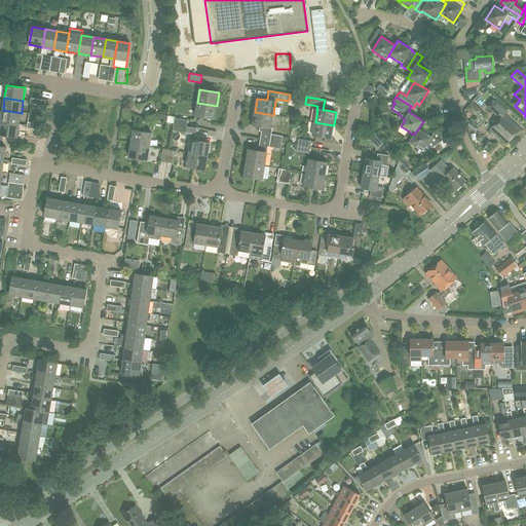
[(487,107),(500,118),(490,129),(506,145),(521,128),(508,116),(509,114),(493,101),(487,107)]
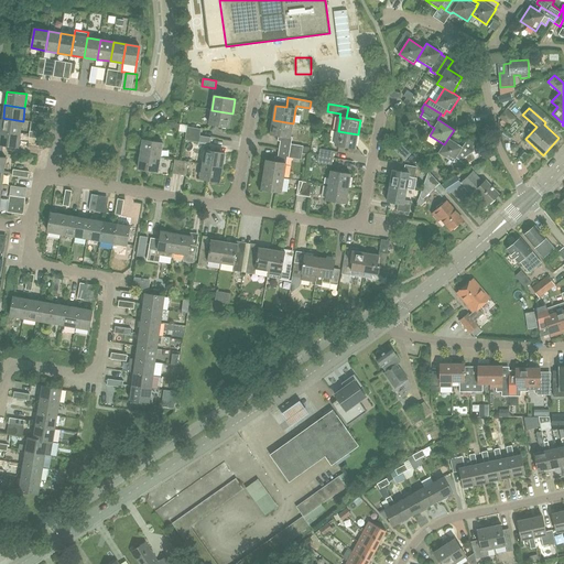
[(499,117),(509,126),(516,118),(506,109),(499,117)]
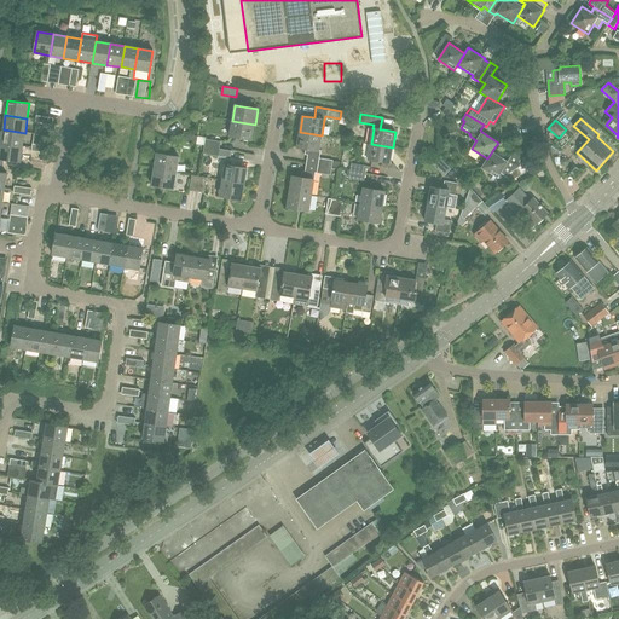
[(253,140),(255,125),(232,121),(230,137),(253,140)]
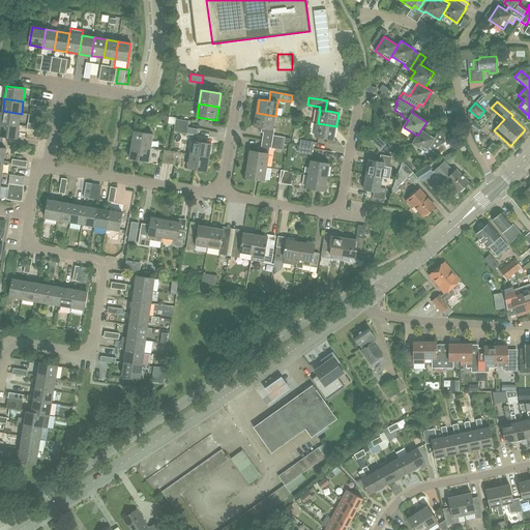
[(1,123),(20,126),(22,114),(3,111),(1,123)]
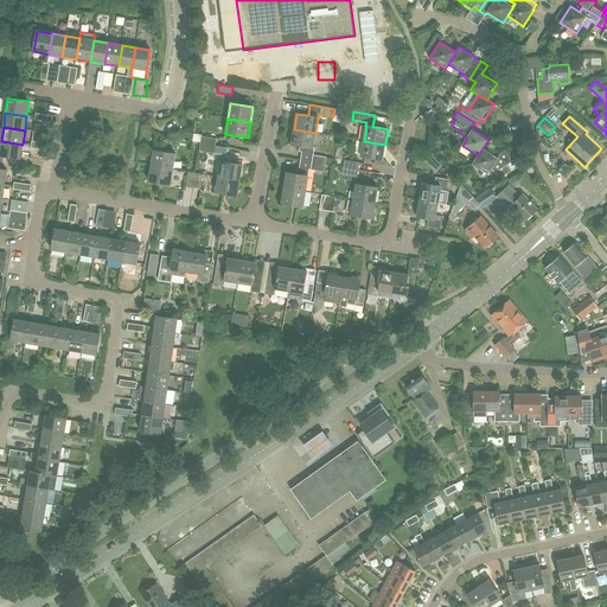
[(294,129),(292,145),(300,146),(299,152),(302,152),(301,160),(326,165),(332,166),(333,159),(314,155),(315,148),(313,147),(315,133),(294,129)]
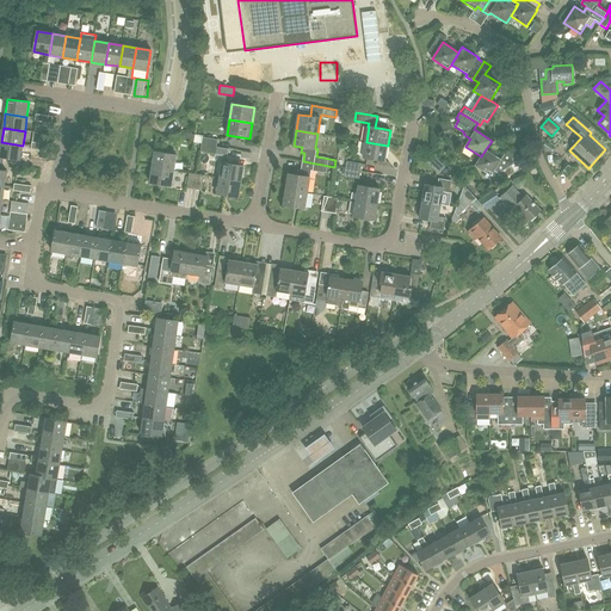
[(195,142),(196,135),(181,133),(180,140),(195,142)]
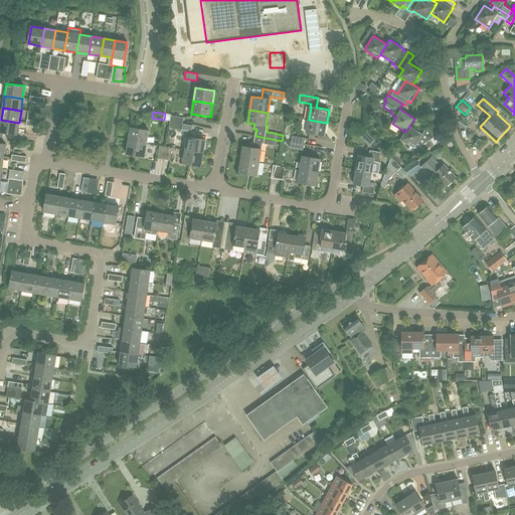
[(1,120),(0,127),(0,132),(17,135),(19,123),(1,120)]
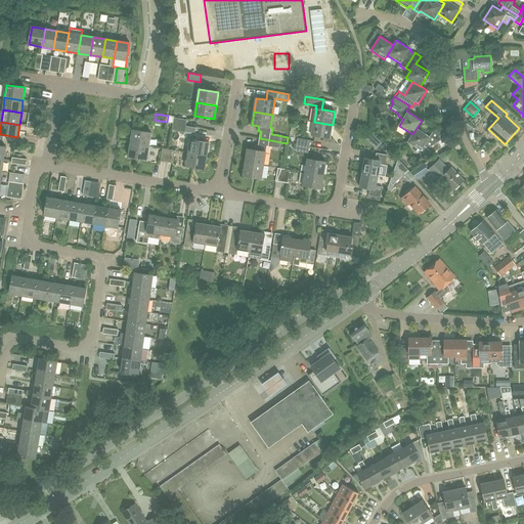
[(314,122),(312,135),(331,138),(333,125),(314,122)]
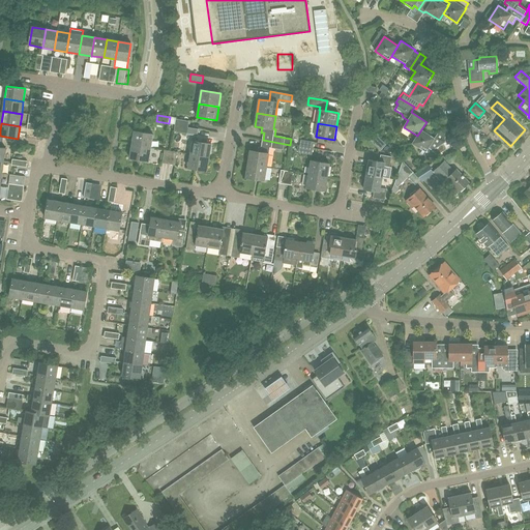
[(187,134),(188,127),(175,125),(174,131),(187,134)]
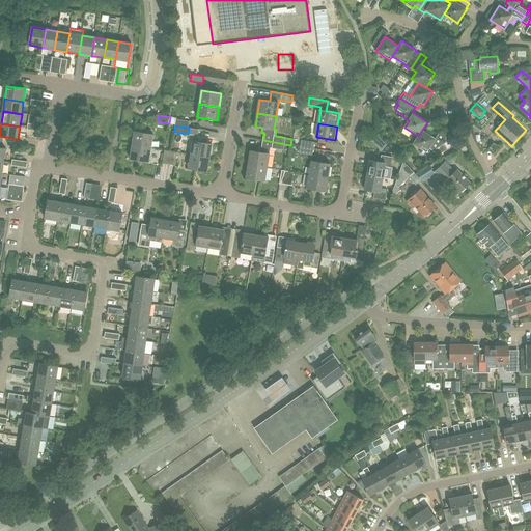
[(418,136),(413,144),(427,154),(430,148),(434,151),(435,150),(439,156),(448,150),(444,144),(447,142),(446,134),(441,131),(436,138),(422,130),(418,136)]
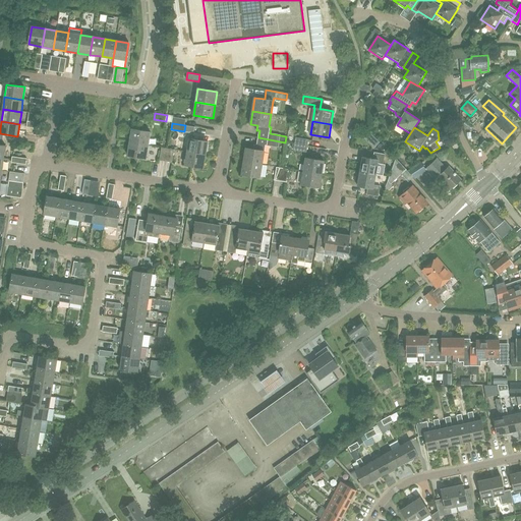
[(149,146),(151,132),(132,129),(130,142),(149,146)]
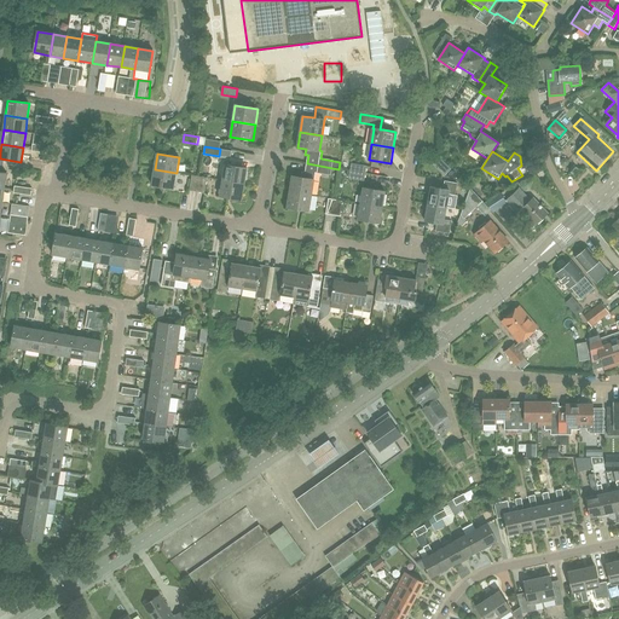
[(302,172),(301,178),(293,177),(290,192),(312,196),(314,180),(316,181),(317,173),(331,175),(333,168),(307,163),(305,172),(302,172)]
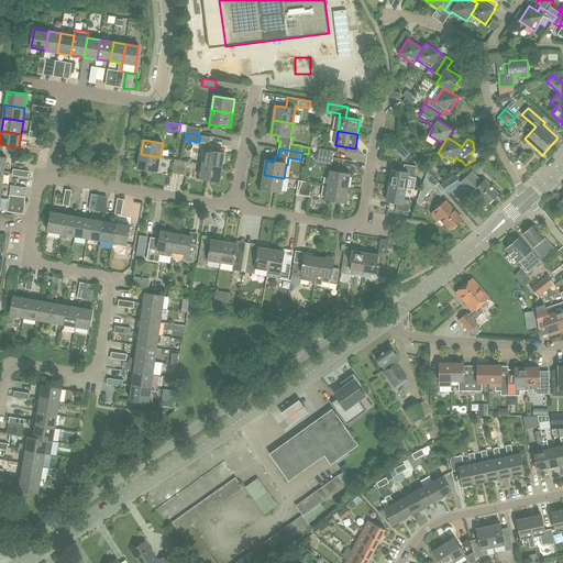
[(319,155),(332,157),(333,151),(320,148),(319,155)]
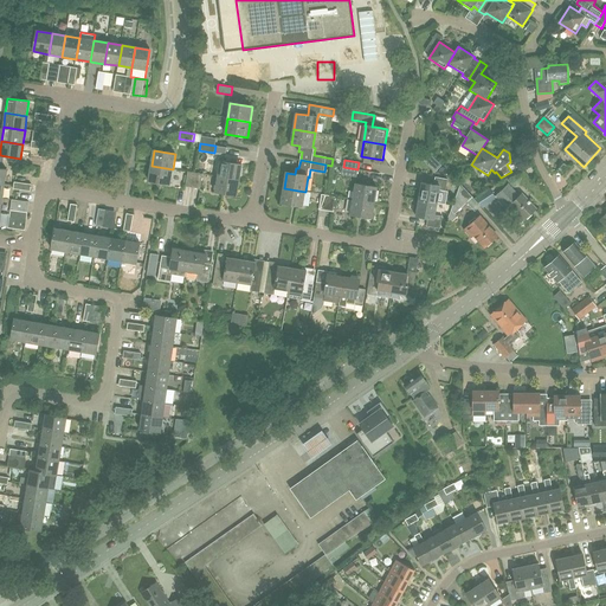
[(243,165),(220,161),(218,176),(239,180),(243,165)]
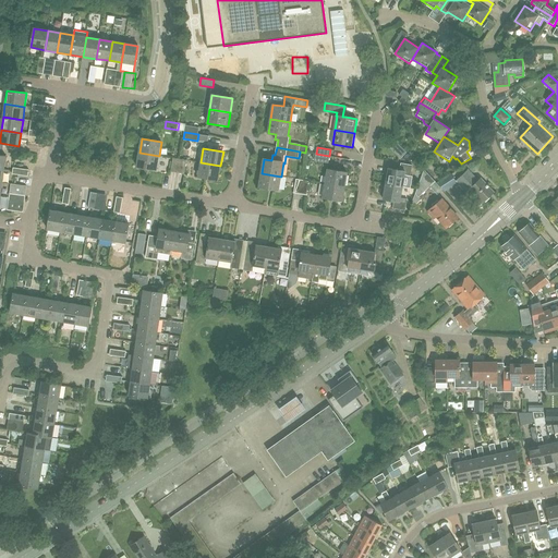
[(159,156),(140,153),(137,167),(157,170),(159,156)]
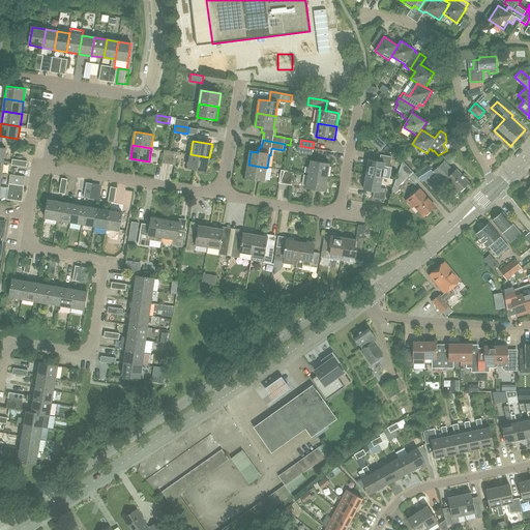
[(313,148),(300,146),(299,153),(312,155),(313,148)]
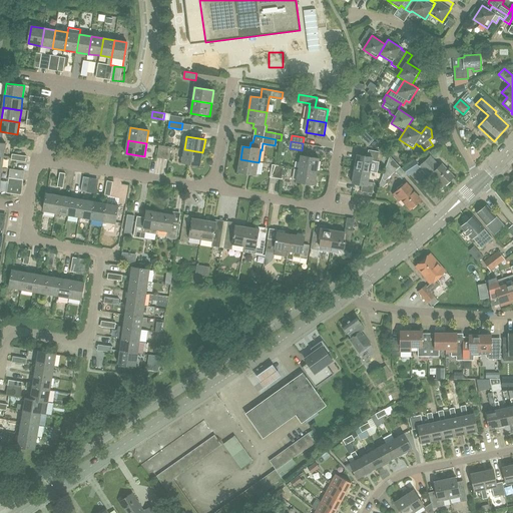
[(156,158),(163,159),(165,146),(159,145),(156,158)]
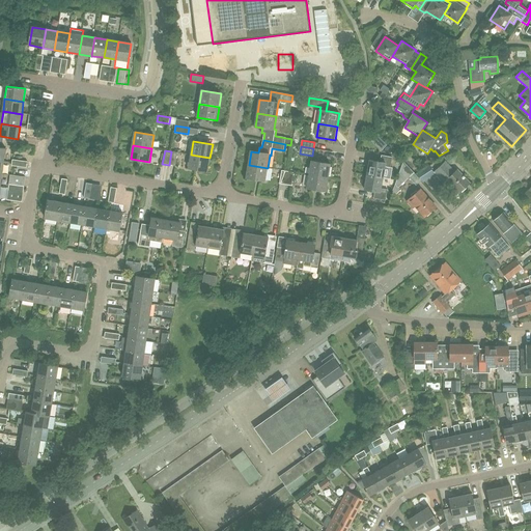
[(207,171),(210,158),(191,155),(189,168),(207,171)]
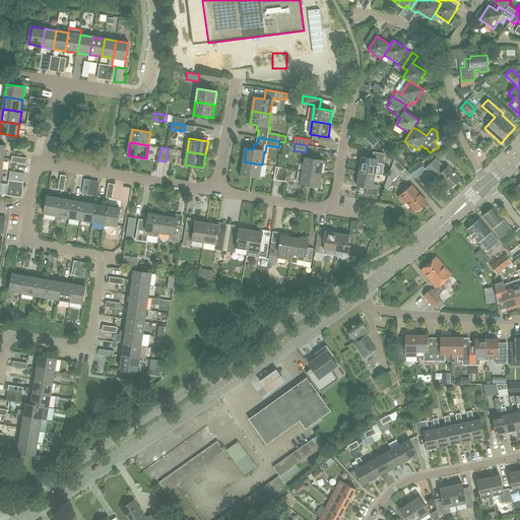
[(363,157),(360,172),(376,175),(378,165),(383,166),(385,154),(374,152),(373,159),(363,157)]
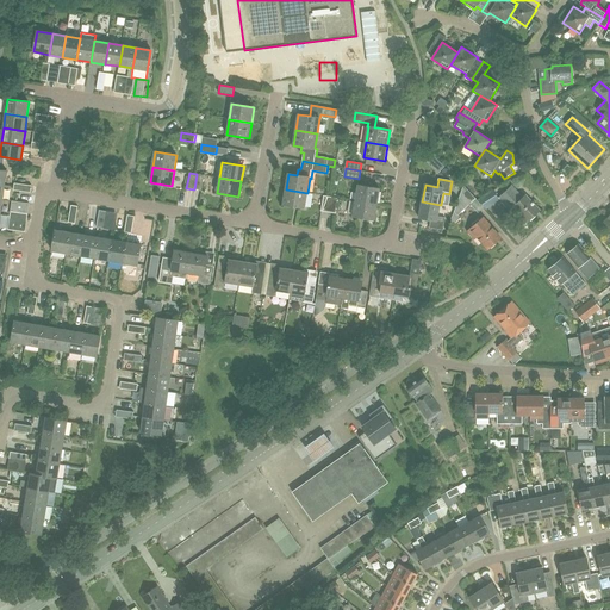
[(359,185),(355,200),(378,204),(380,188),(359,185)]
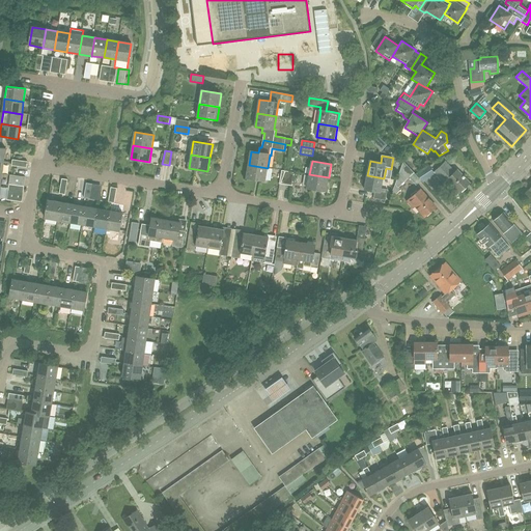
[(398,188),(409,177),(414,173),(403,161),(395,184),(398,188)]
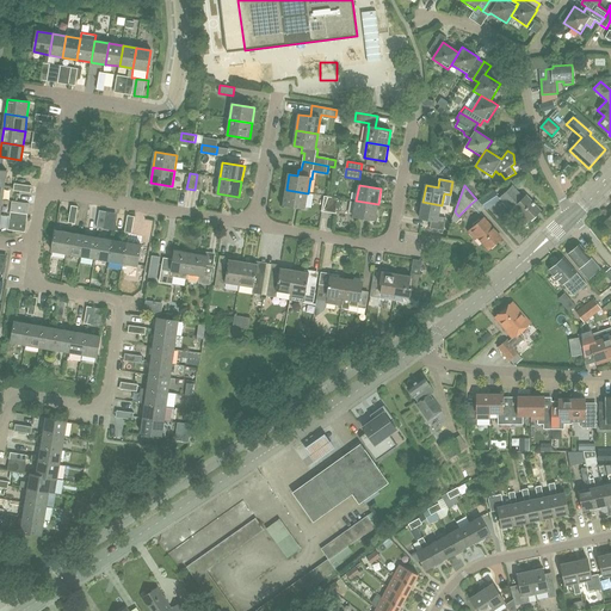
[(523,199),(512,187),(500,198),(511,210),(514,208),(529,222),(541,211),(526,196),(523,199)]
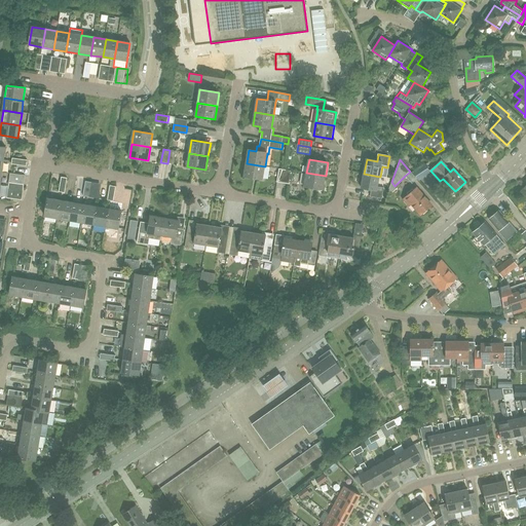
[(265,166),(247,163),(245,177),(263,180),(265,166)]
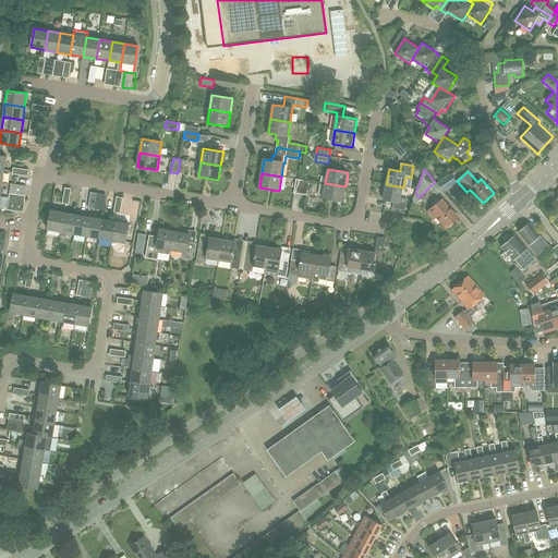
[(293,193),(301,194),(303,180),(295,179),(293,193)]
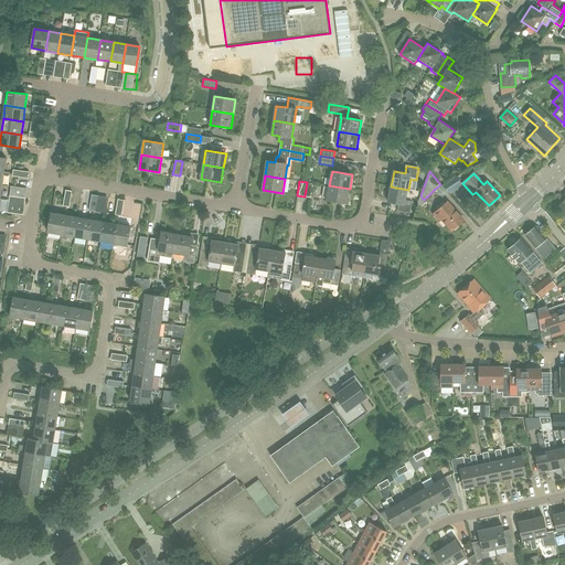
[(449,181),(444,183),(449,192),(454,189),(449,181)]
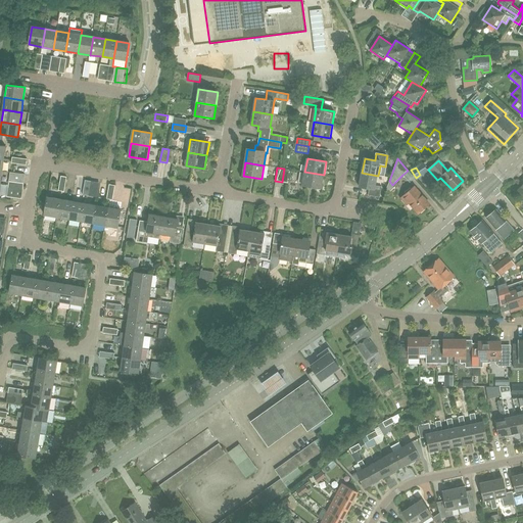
[(290,170),(284,169),(282,182),(288,183),(290,170)]
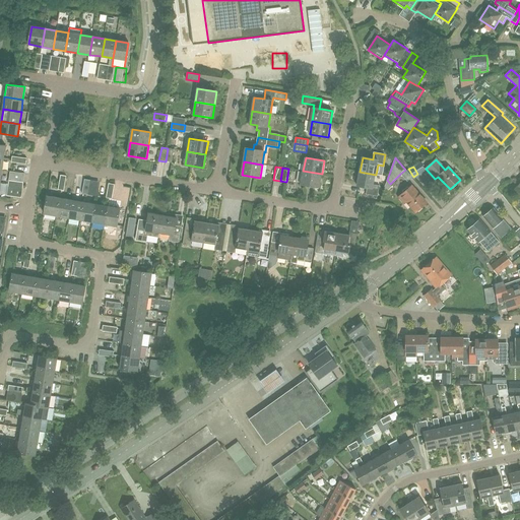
[(319,188),(322,174),(303,171),(301,185),(319,188)]
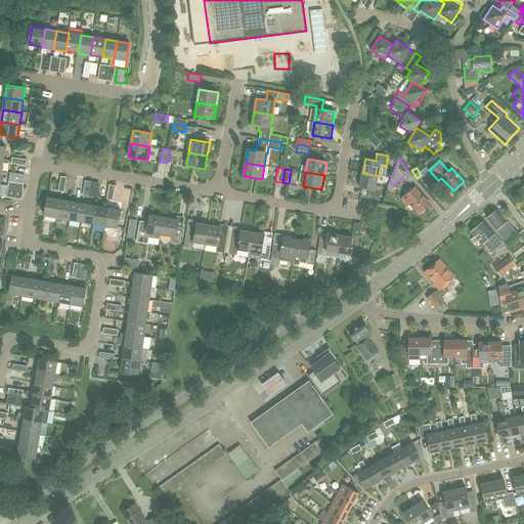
[(377,186),(379,176),(362,173),(360,187),(370,189),(368,195),(381,199),(383,187),(377,186)]
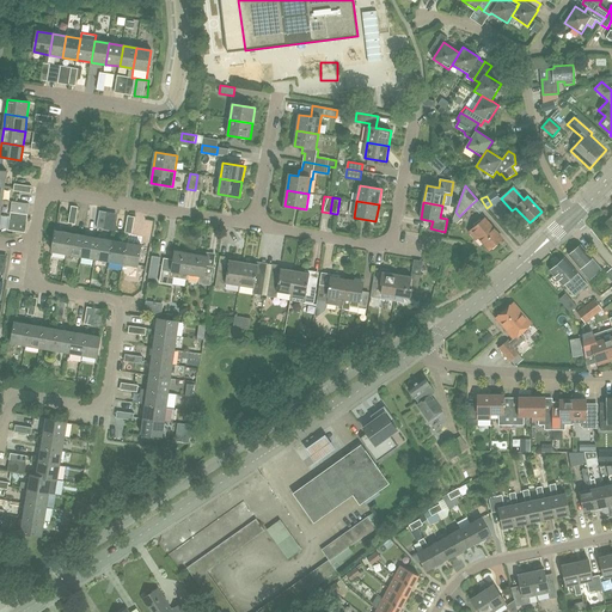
[(485,219),(470,233),(476,240),(478,238),(490,250),(503,239),(485,219)]
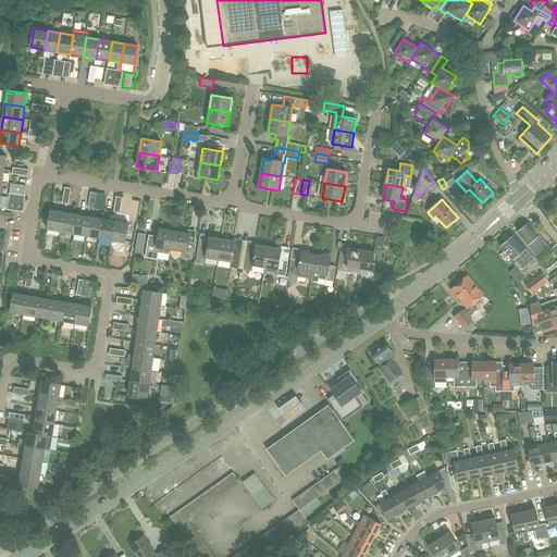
[(48,230),(61,232),(64,212),(51,210),(48,230)]
